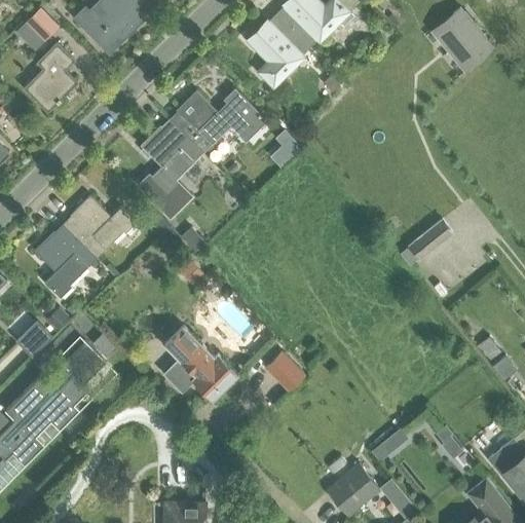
[(136,13),(132,9),(141,1),(140,0),(103,0),(89,14),(85,10),(76,19),(109,52),(135,28),(128,21),(136,13)]
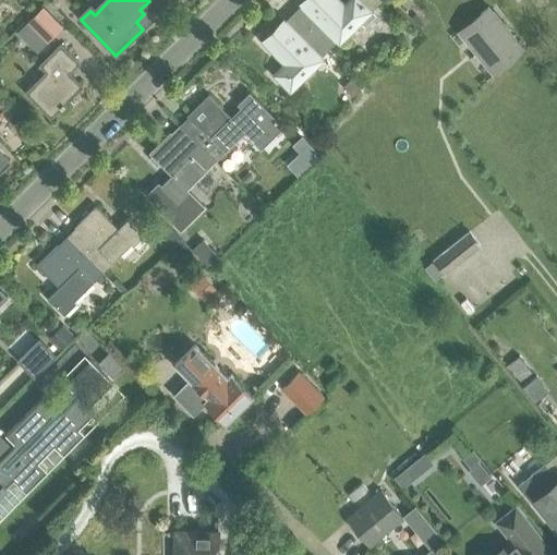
[(302,8),(293,16),(328,51),(356,23),(359,25),(371,14),(356,0),(350,0),(343,8),(336,0),(306,0),(301,7),(302,8)]
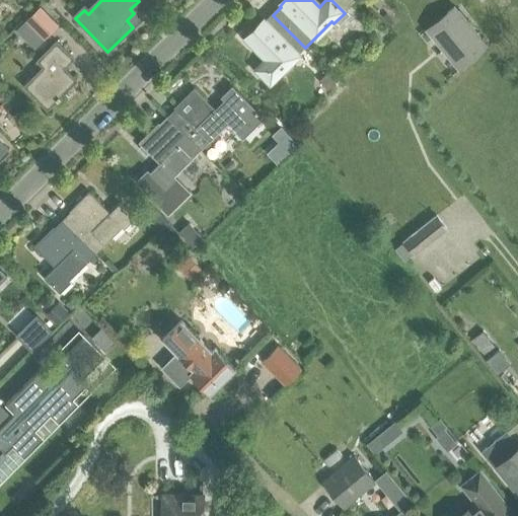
[(453,8),(425,31),(458,71),(486,48),(464,22),(465,21),(457,12),(456,13),(453,8)]
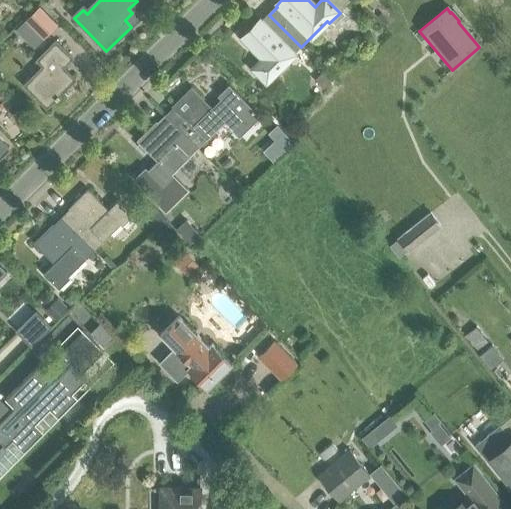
[(39,11),(26,24),(43,41),(56,28),(39,11)]
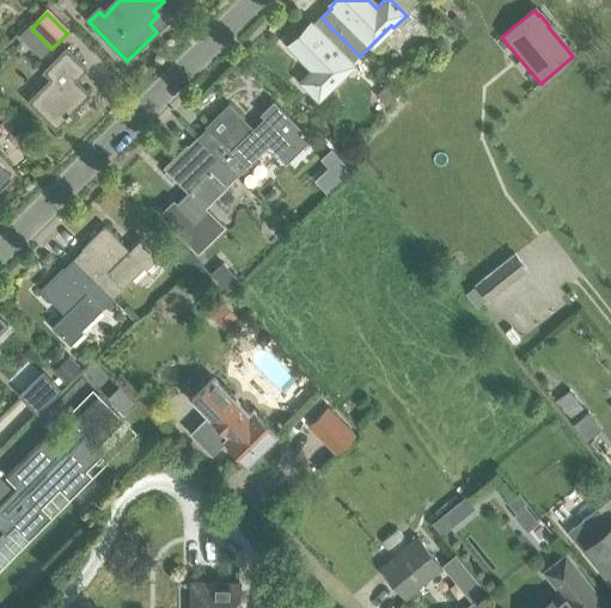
[(331,90),(328,87),(360,56),(322,18),(312,28),(311,25),(288,48),(312,73),(299,85),(318,103),(331,90)]
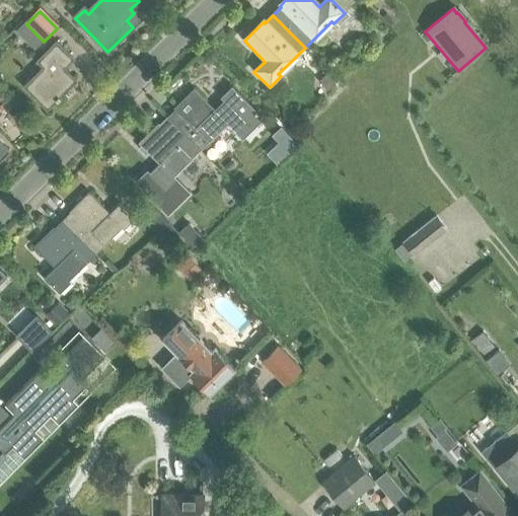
[(24,88),(47,112),(76,83),(63,70),(72,61),(56,45),(38,63),(45,69),(24,88)]
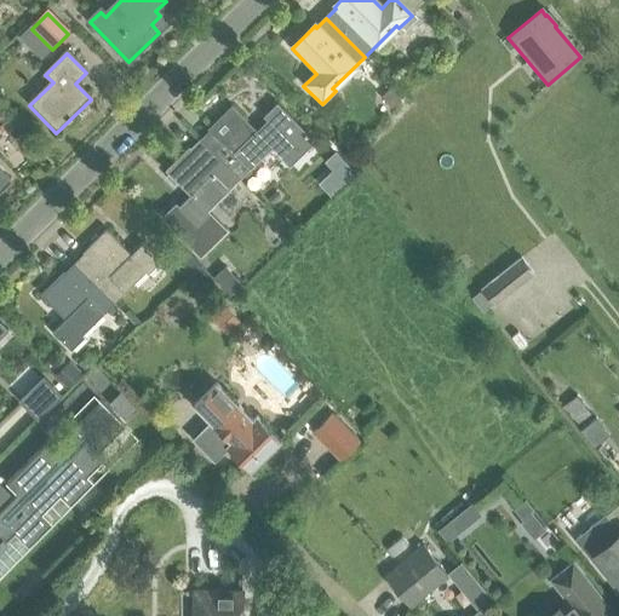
[(403,99),(393,88),(380,99),(391,110),(403,99)]
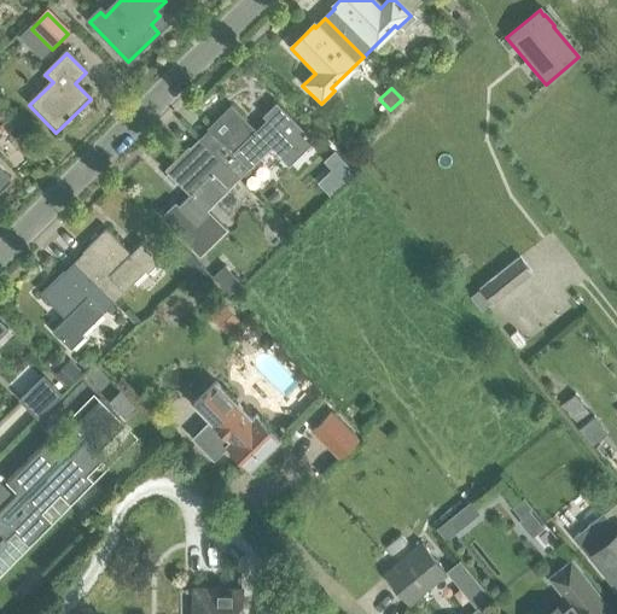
[(209,133),(199,142),(238,180),(268,150),(272,153),(272,152),(287,169),(310,146),(310,147),(314,142),(277,104),(263,117),(267,122),(255,133),(231,109),(207,132),(209,133)]
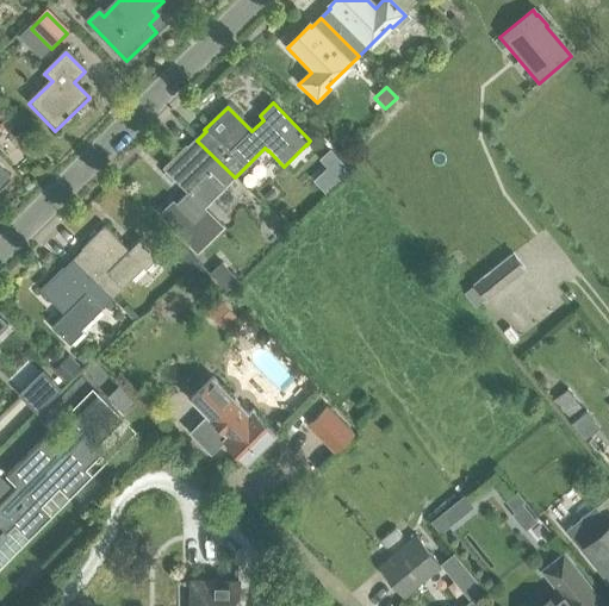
[(5,123),(0,127),(0,132),(5,138),(13,131),(5,123)]
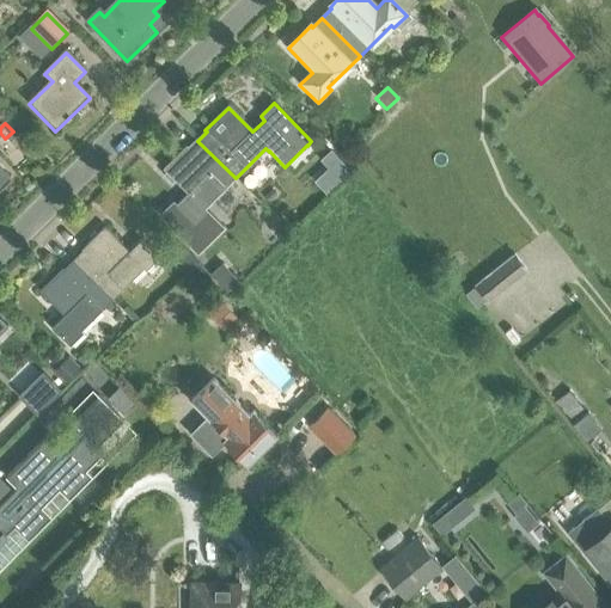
[(172,203),(159,216),(197,255),(222,229),(203,210),(236,178),(197,141),(188,151),(185,148),(163,172),(187,196),(177,207),(172,203)]
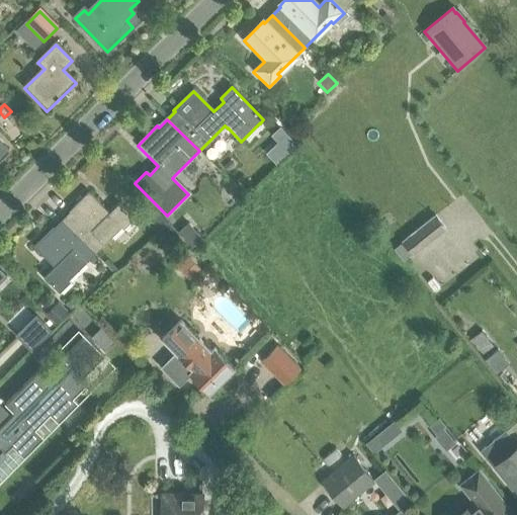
[(278,147),(266,157),(275,167),(295,149),(280,132),(271,140),(278,147)]
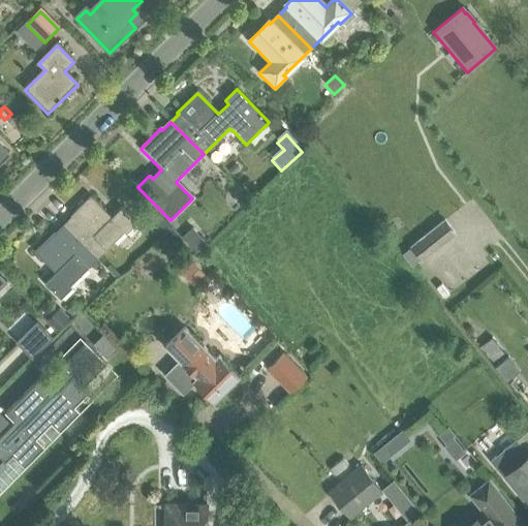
[(0,165),(8,157),(0,148),(0,165)]
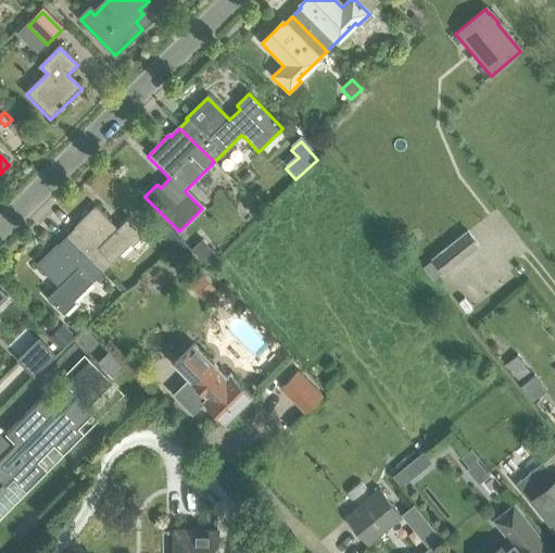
[(232,183),(241,174),(230,163),(214,179),(227,191),(223,195),(239,210),(249,200),(232,183)]
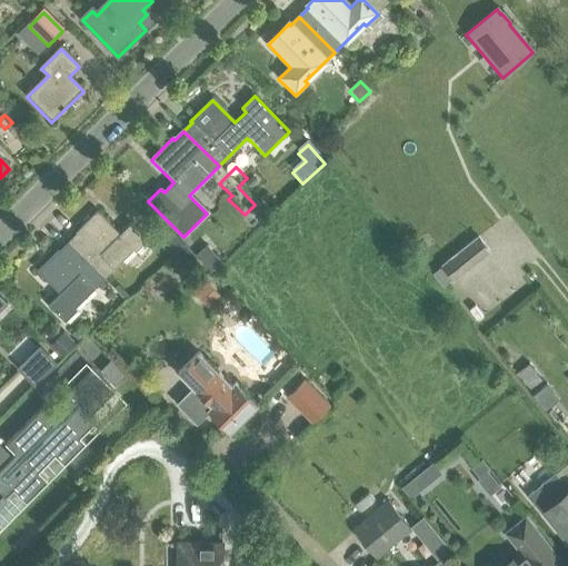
[(77,236),(69,244),(105,280),(133,251),(136,254),(148,242),(131,226),(120,236),(97,212),(75,235),(77,236)]
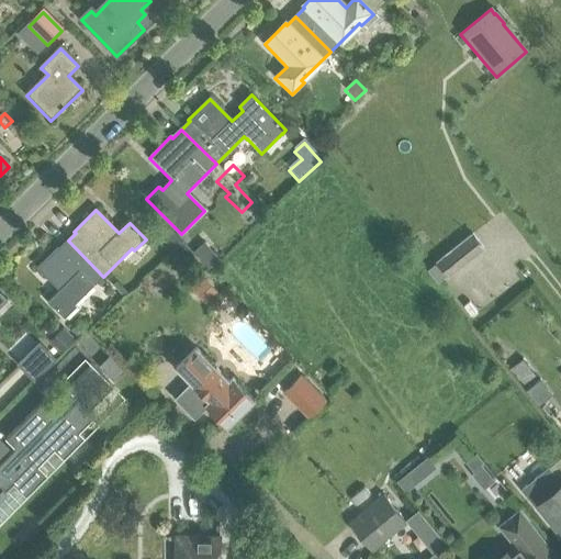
[(438,264),(449,278),(484,250),(473,236),(438,264)]
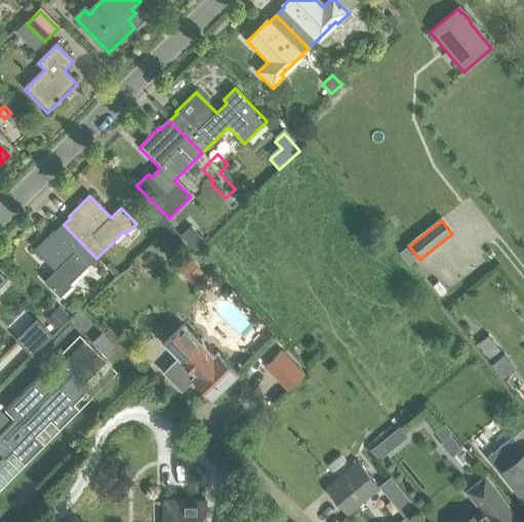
[(72,287),(70,285),(96,258),(64,225),(55,233),(54,232),(35,251),(55,273),(45,282),(62,298),(72,287)]
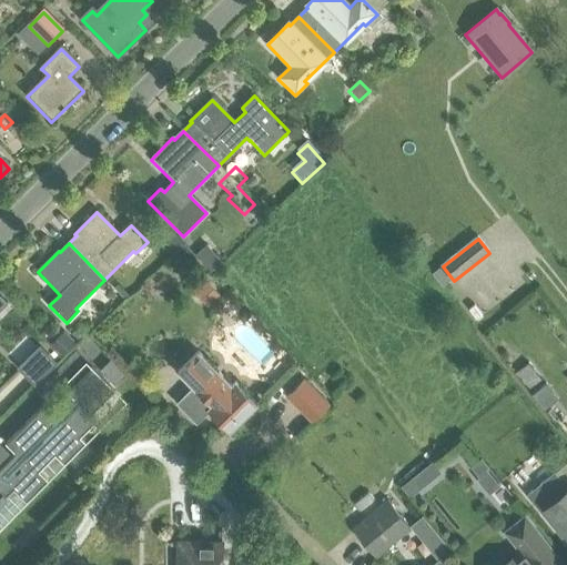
[(206,249),(195,259),(211,275),(221,265),(206,249)]
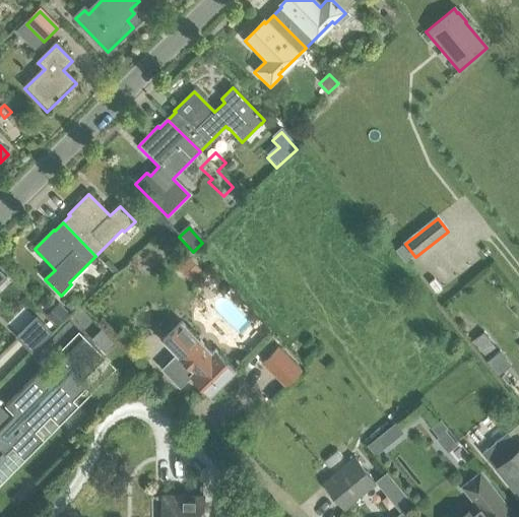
[(187,259),(177,270),(191,283),(201,273),(187,259)]
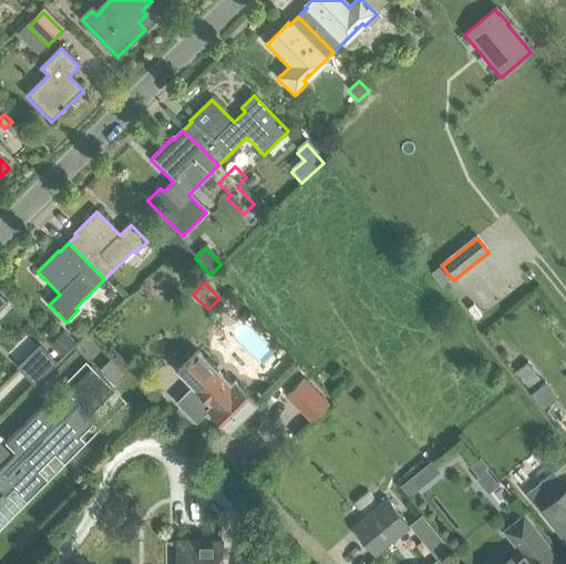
[(75,345),(62,332),(50,347),(62,358),(75,345)]
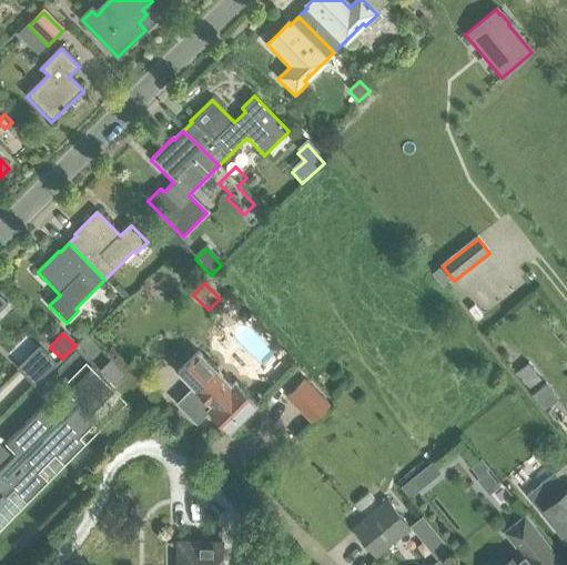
[(54,367),(39,351),(20,370),(36,385),(54,367)]
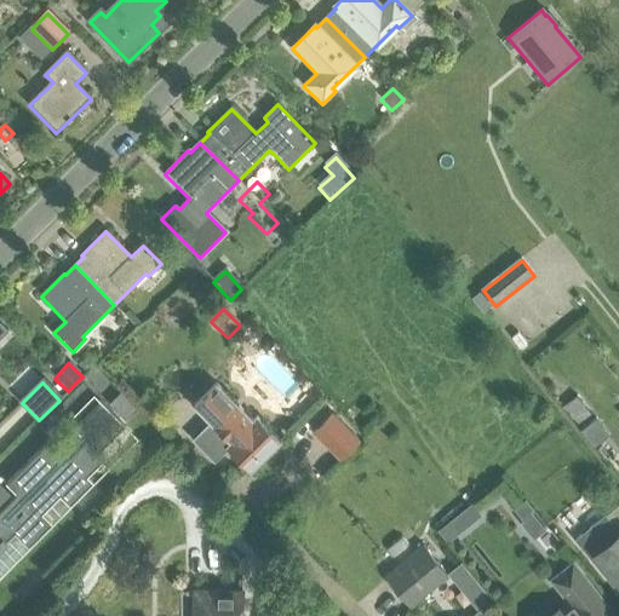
[(281,443),(257,419),(253,422),(216,386),(195,407),(211,422),(191,442),(215,464),(229,449),(252,472),(281,443)]
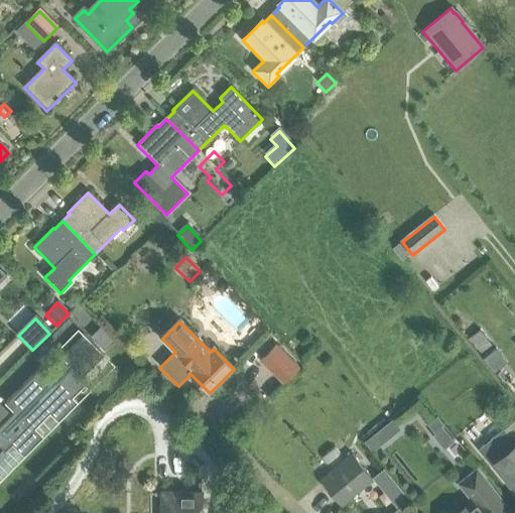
[(114,341),(100,328),(90,338),(104,352),(114,341)]
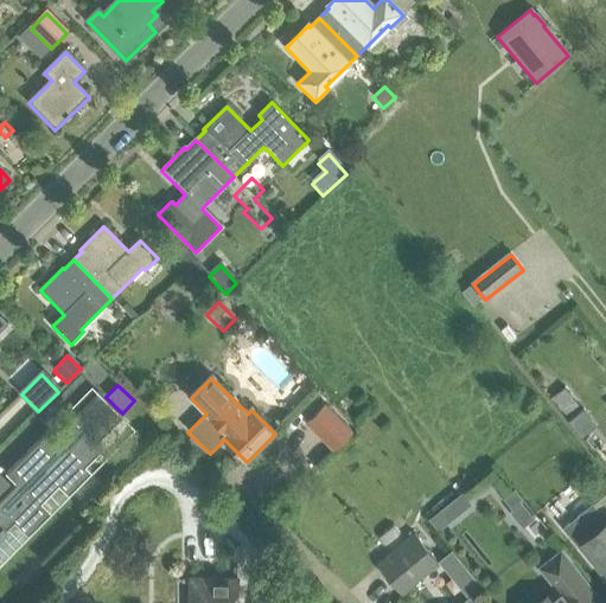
[(83,468),(103,448),(97,442),(120,418),(96,395),(71,419),(78,427),(61,446),(48,432),(6,474),(16,485),(0,500),(0,539),(7,533),(5,531),(13,523),(27,537),(50,514),(39,504),(57,486),(68,495),(89,474),(83,468)]
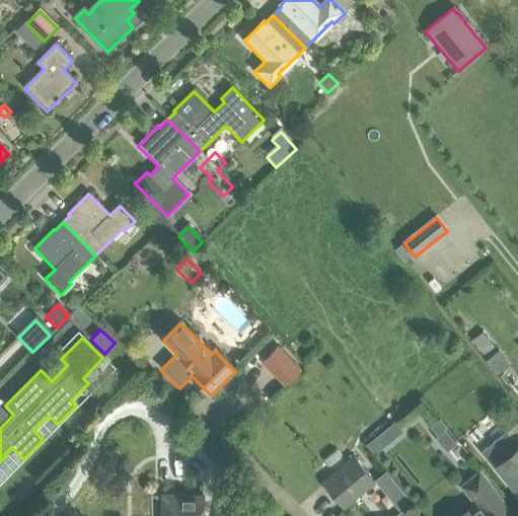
[(301,371),(277,347),(260,364),(284,387),(301,371)]
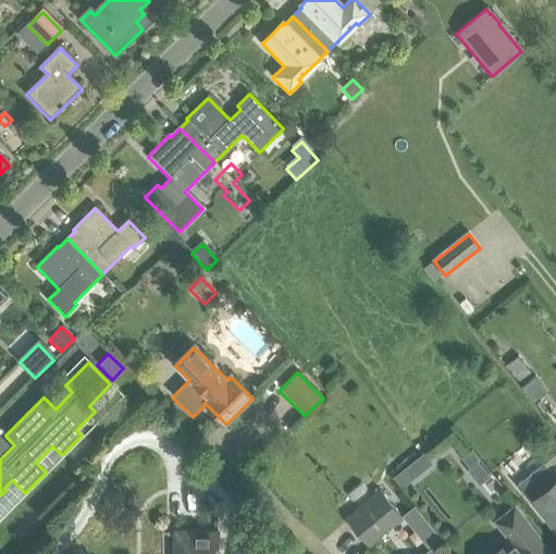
[(472,454),(461,463),(469,471),(479,463),(472,454)]
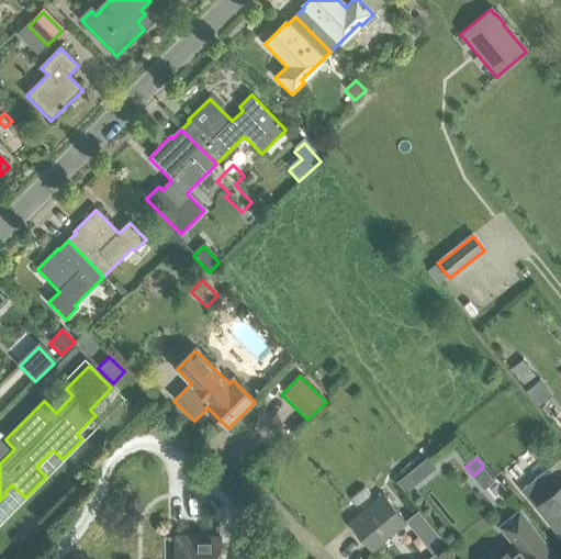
[(548,469),(520,491),(556,534),(560,529),(560,458),(548,470),(548,469)]
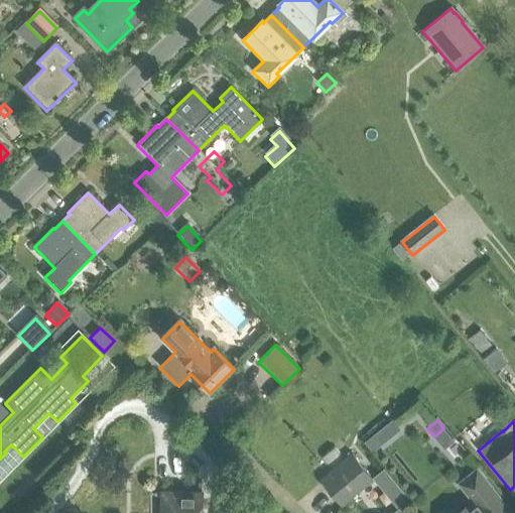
[(373,437),(365,444),(372,454),(381,446),(373,437)]
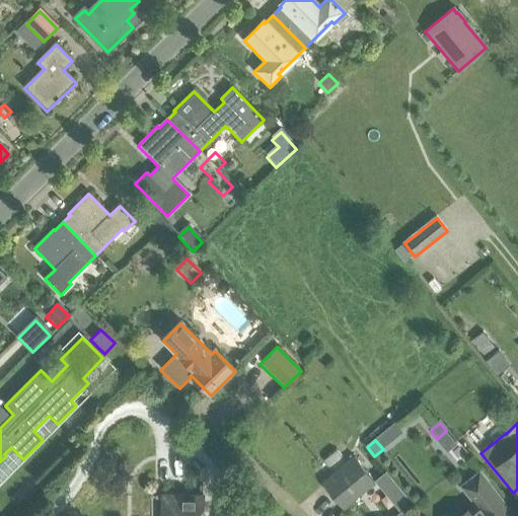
[(356,457),(324,484),(346,509),(377,483),(356,457)]
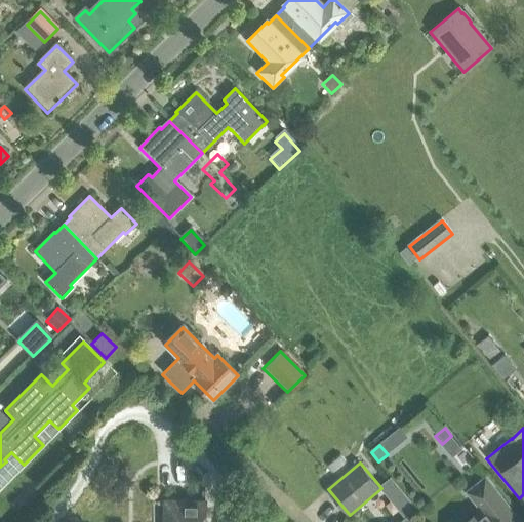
[(391,477),(380,485),(405,515),(415,506),(391,477)]
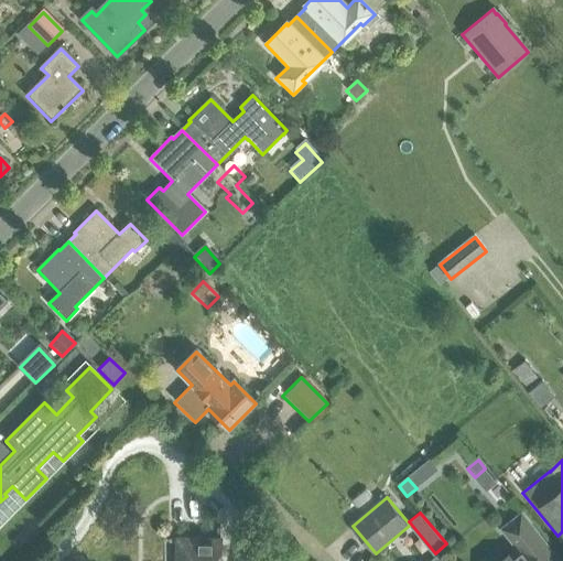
[(558,560),(521,515),(502,529),(520,551),(508,560),(558,560)]
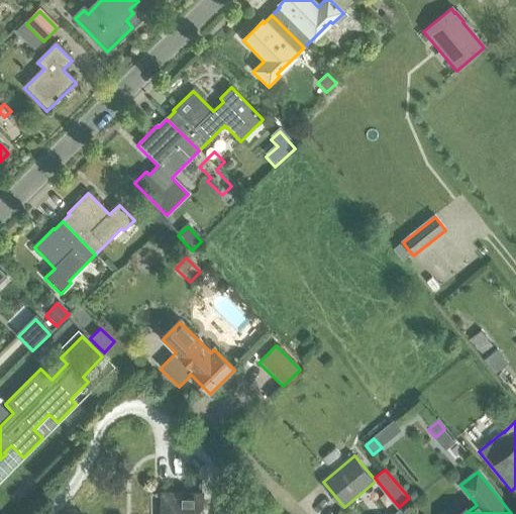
[(200,513),(201,496),(162,496),(162,513),(200,513)]
